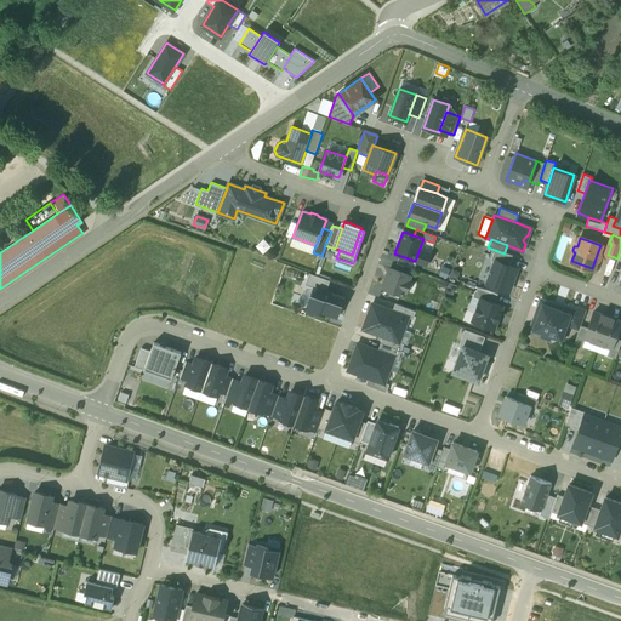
[(512,256),(505,252),(503,254),(495,250),(490,260),(495,262),(508,267),(512,256)]
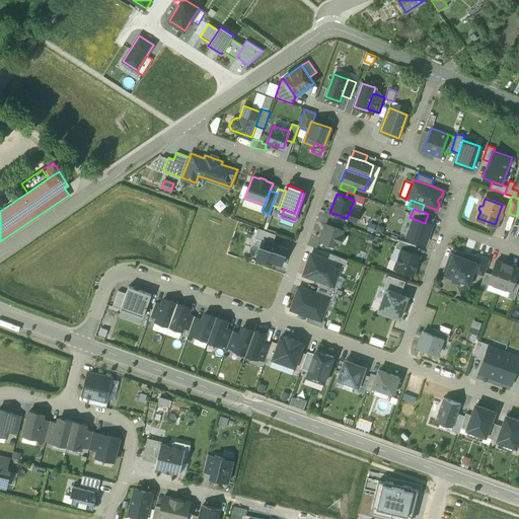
[(425,223),(414,219),(408,236),(425,242),(431,225),(425,223)]
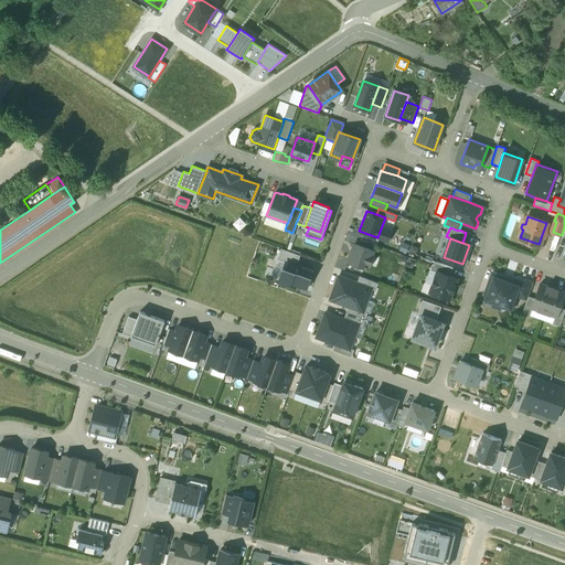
[(372,251),(354,244),(348,262),(366,268),(368,265),(370,266),(373,256),(371,255),(372,251)]
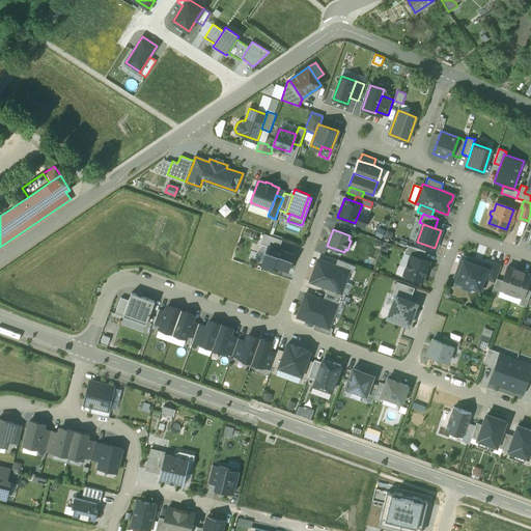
[(269,246),(278,249),(282,240),(264,233),(261,243),(269,246)]
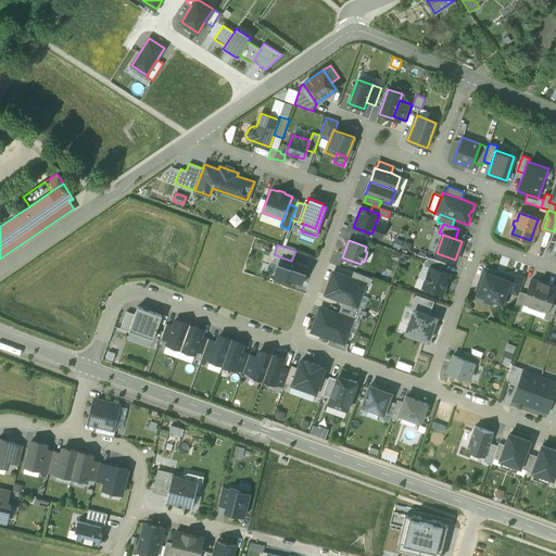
[(291,261),(281,257),(275,277),(285,280),(286,277),(301,282),(307,266),(291,261)]
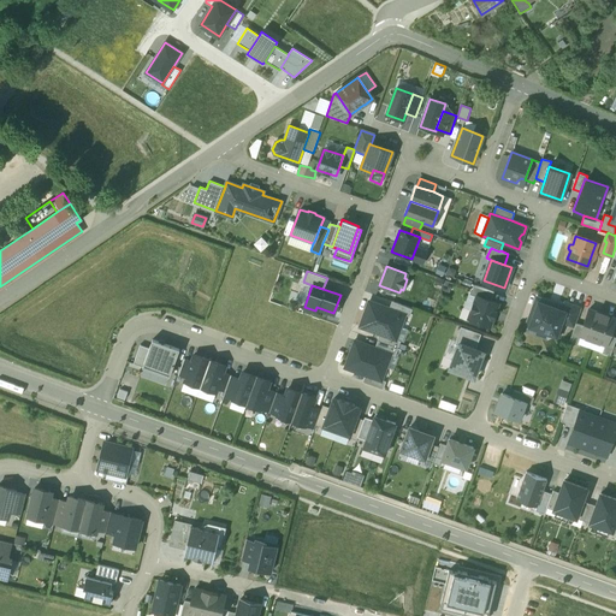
[(493,292),(474,285),(471,295),(475,297),(477,296),(491,301),(493,292)]
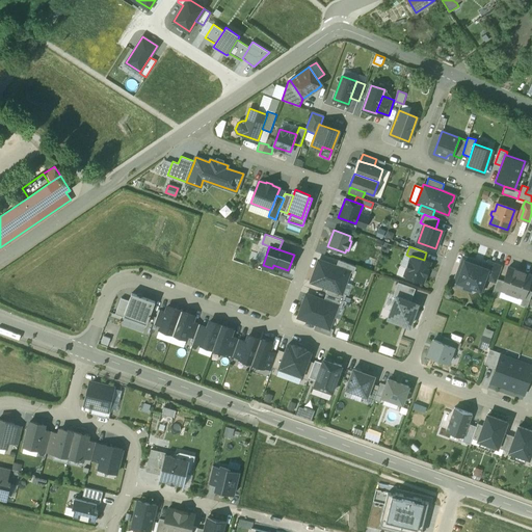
[(424,260),(411,256),(410,257),(404,274),(423,282),(430,262),(424,260)]
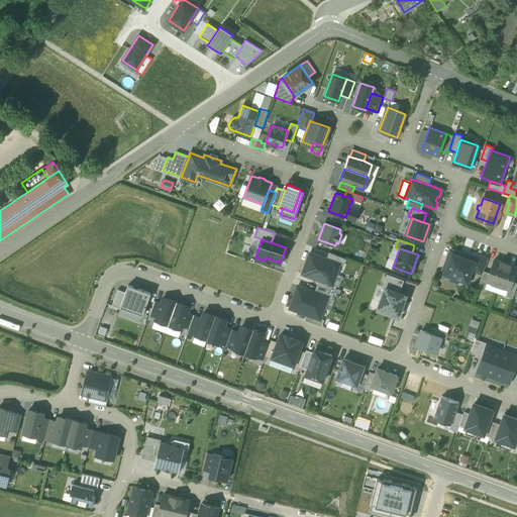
[(473,257),(450,249),(442,273),(456,278),(459,284),(464,281),(469,282),(473,271),(477,260),(473,257)]
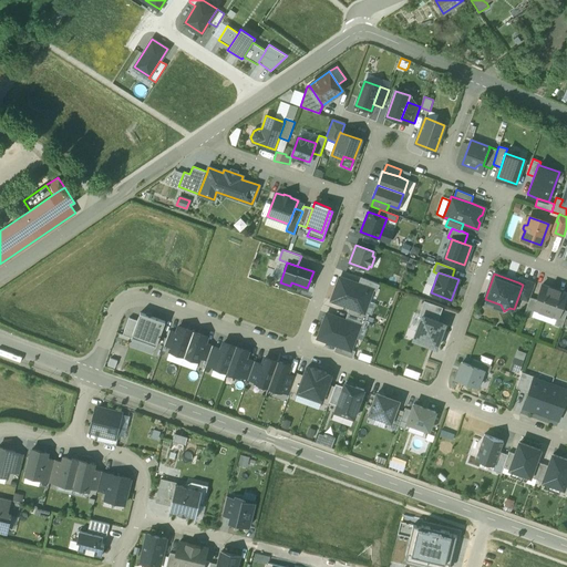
[(334,289),(369,301),(373,289),(339,277),(334,289)]
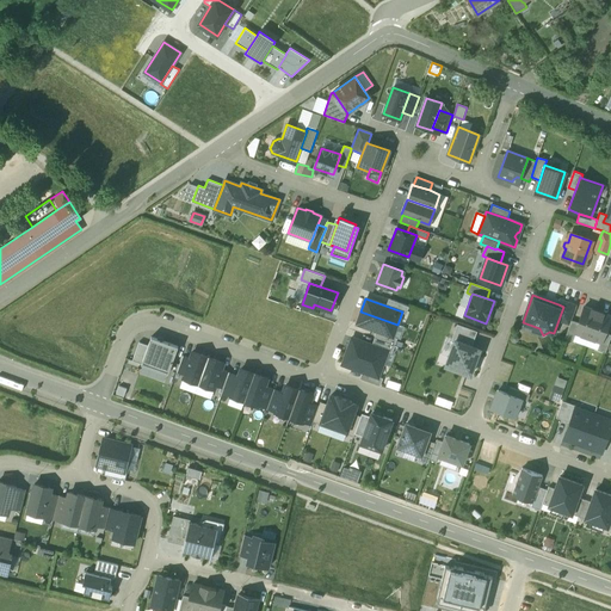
[(576,306),(560,301),(559,304),(563,307),(559,320),(569,323),(571,320),(576,306)]
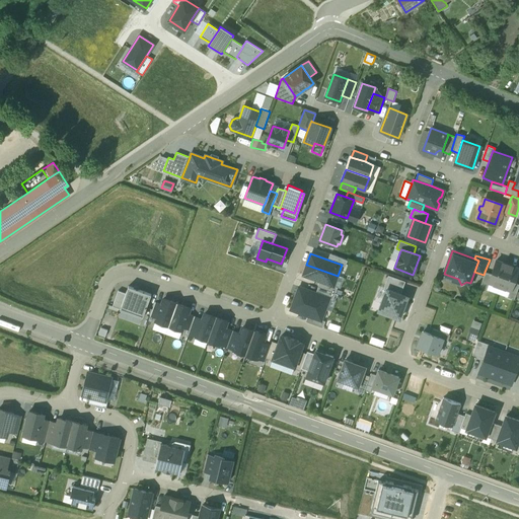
[(507,265),(496,261),(491,274),(488,282),(489,283),(499,286),(507,265)]
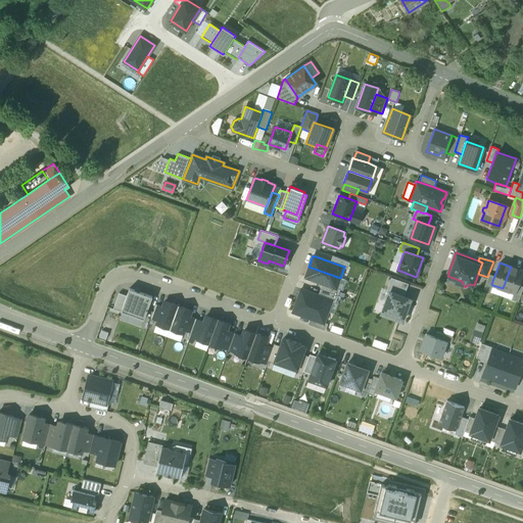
[(340,278),(308,267),(304,277),(331,286),(336,288),(340,278)]
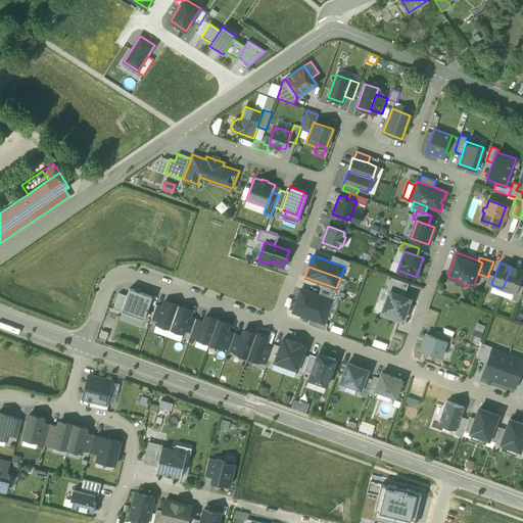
[(522,271),(511,267),(503,288),(514,292),(515,293),(518,284),(522,271)]
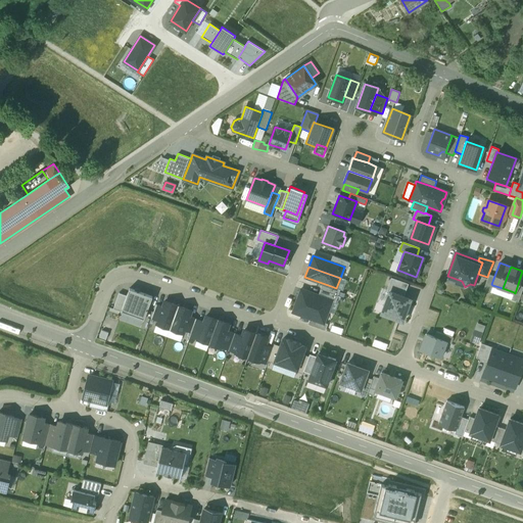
[(488,274),(487,277),(483,289),(490,292),(492,285),(491,284),(494,276),(488,274)]
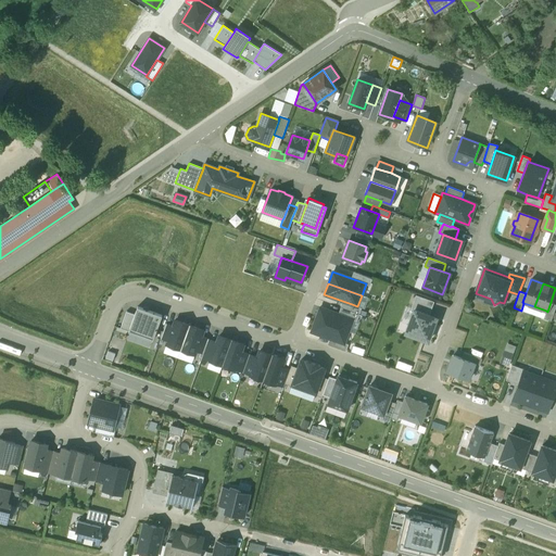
[(413,310),(429,315),(434,302),(416,295),(412,308),(413,310)]
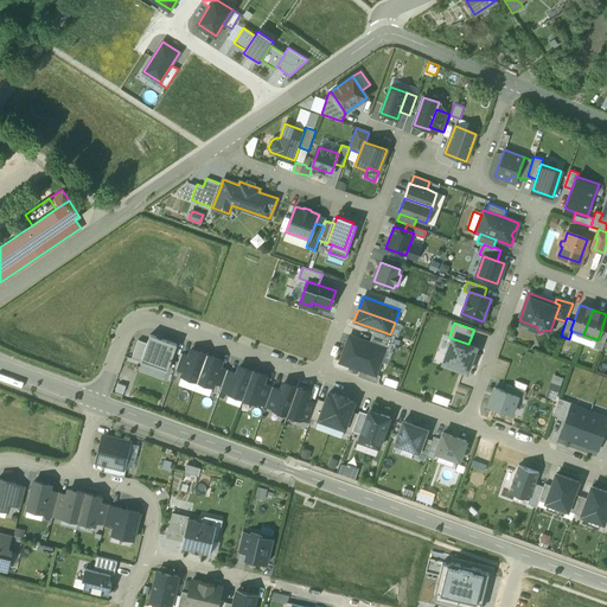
[(374,330),(371,336),(393,343),(395,337),(390,334),(384,332),(374,330)]
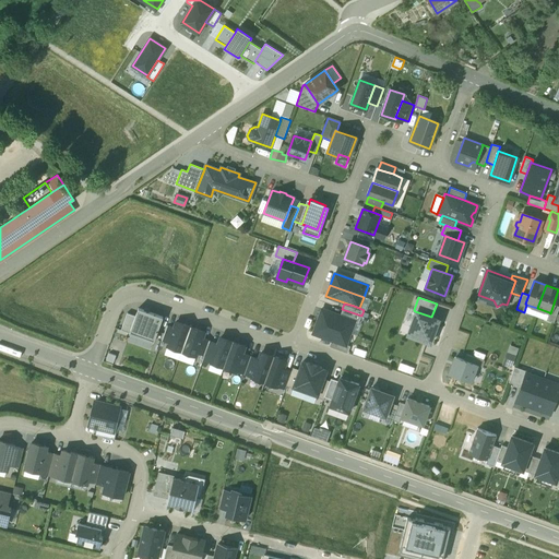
[(558,306),(554,304),(550,313),(549,312),(546,320),(554,322),(558,308),(558,306)]
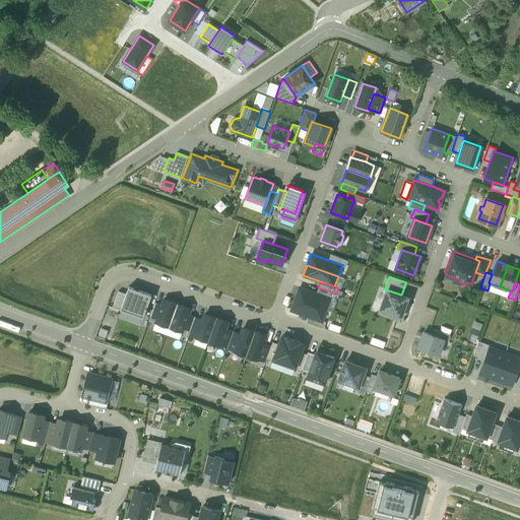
[(129,287),(126,295),(122,309),(144,316),(151,295),(129,287)]
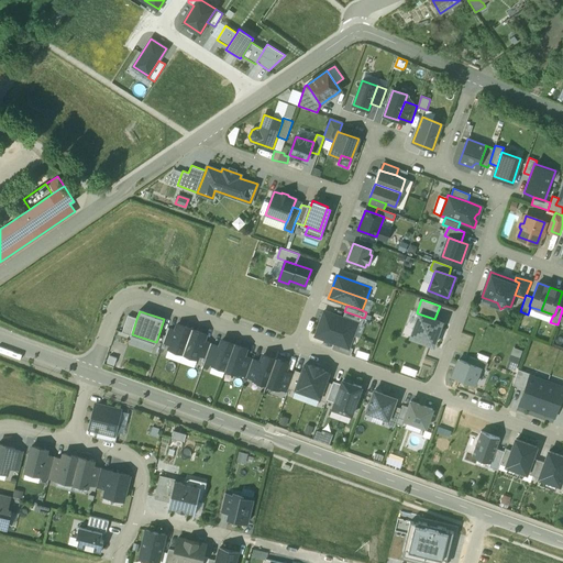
[(319,323),(353,335),(357,323),(342,318),(323,311),(319,323)]
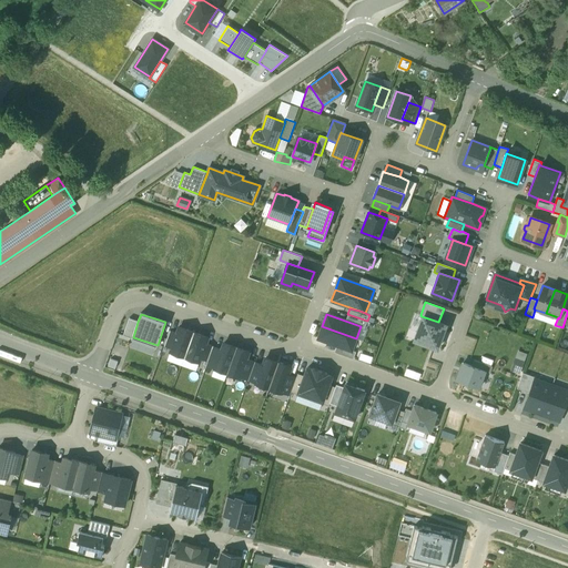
[(347,314),(345,321),(365,327),(367,322),(367,321),(347,314)]
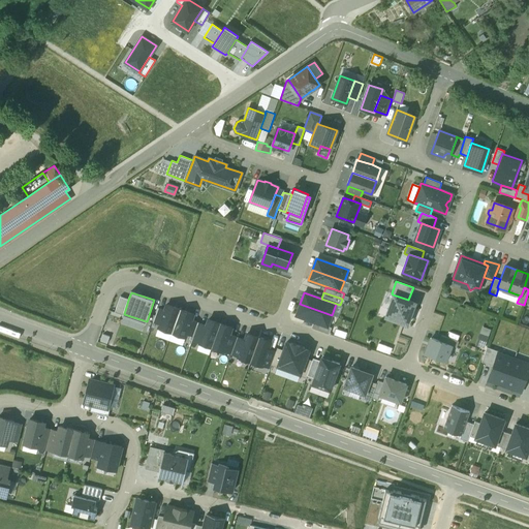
[(408,300),(393,294),(385,317),(407,324),(412,311),(414,311),(417,303),(408,300)]
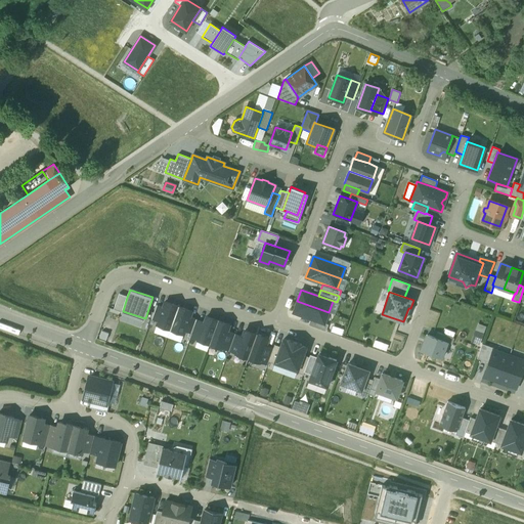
[(127,297),(119,294),(114,308),(123,311),(127,297)]
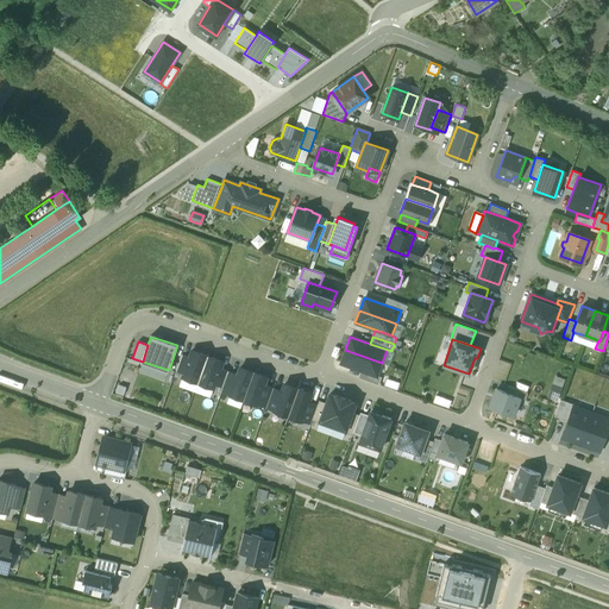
[(382,363),(345,350),(340,364),(359,371),(377,377),(382,363)]
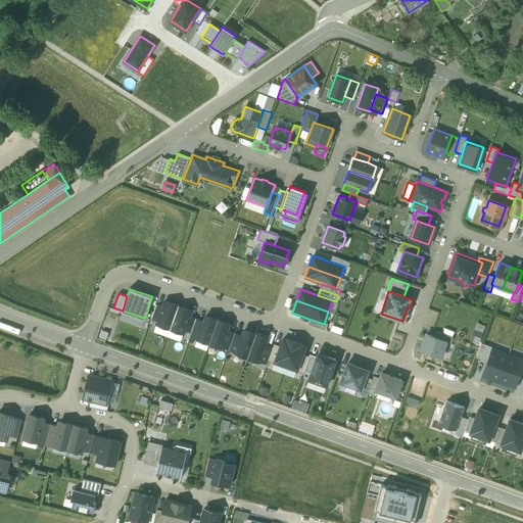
[(178,306),(165,301),(162,307),(158,321),(156,324),(170,329),(178,306)]
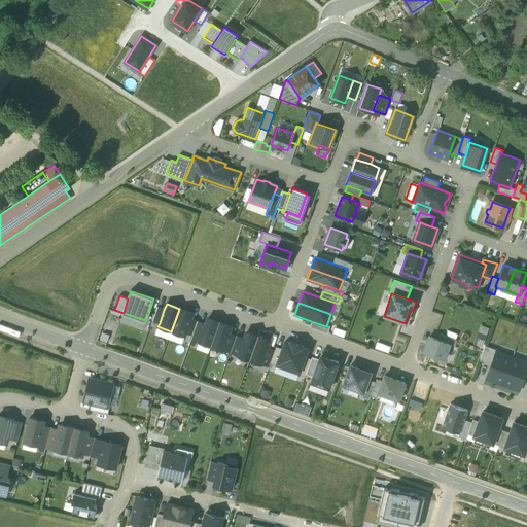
[(152,320),(160,323),(164,310),(157,307),(152,320)]
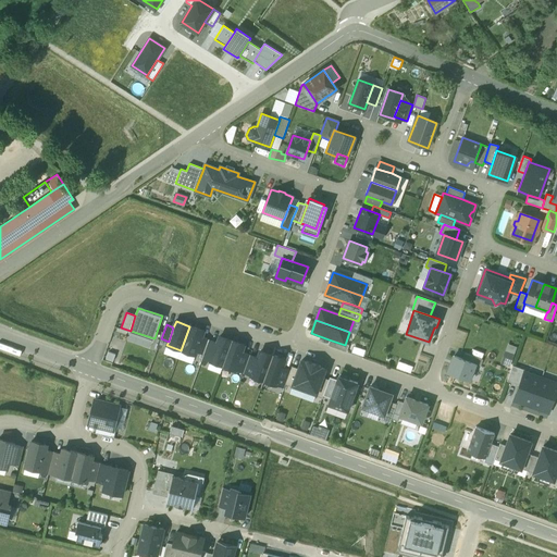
[(203,331),(189,326),(181,350),(195,356),(197,351),(201,337),(203,331)]
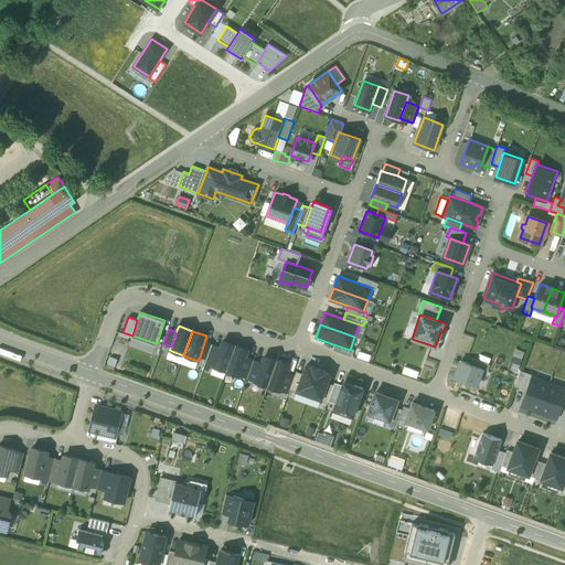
[(235,347),(222,341),(213,366),(226,371),(235,347)]
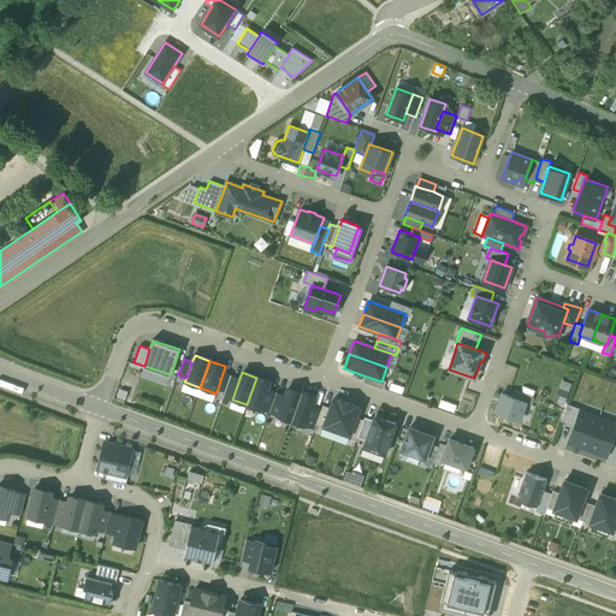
[(231,375),(223,373),(218,389),(225,392),(231,377),(231,375)]
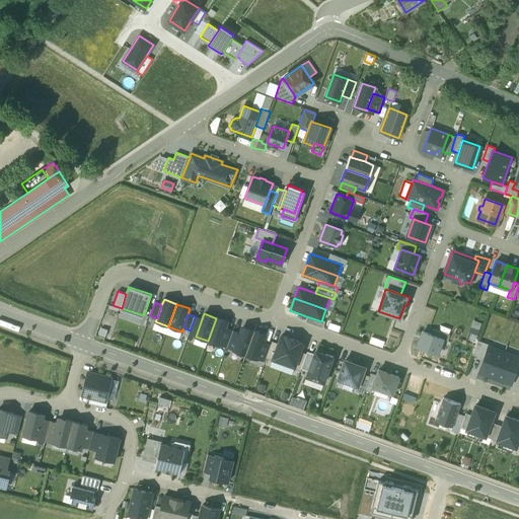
[(321,321),(306,316),(305,321),(322,327),(324,322),(321,321)]
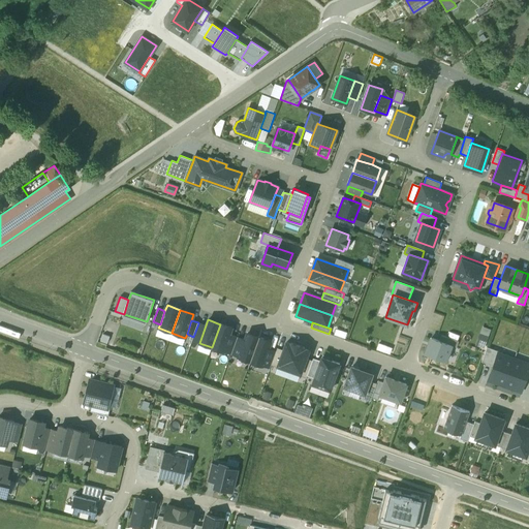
[(192,340),(199,343),(206,327),(198,323),(193,337),(192,340)]
